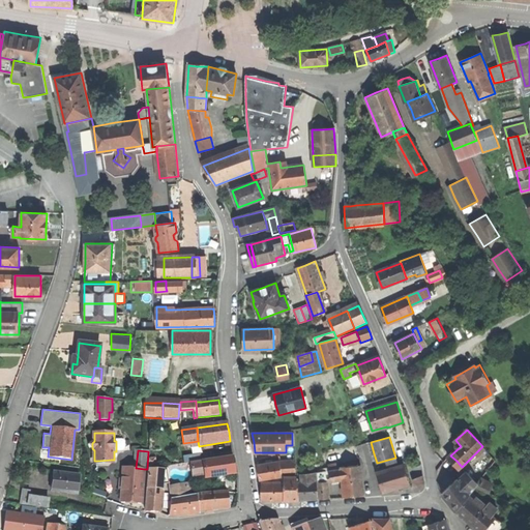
[(204,475),(205,479),(236,474),(234,466),(233,458),(202,462),(204,475)]
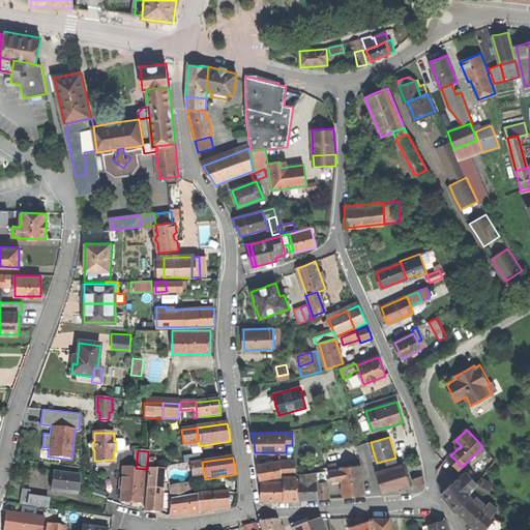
[(259,479),(283,476),(282,475),(281,461),(257,464),(258,472),(259,479)]
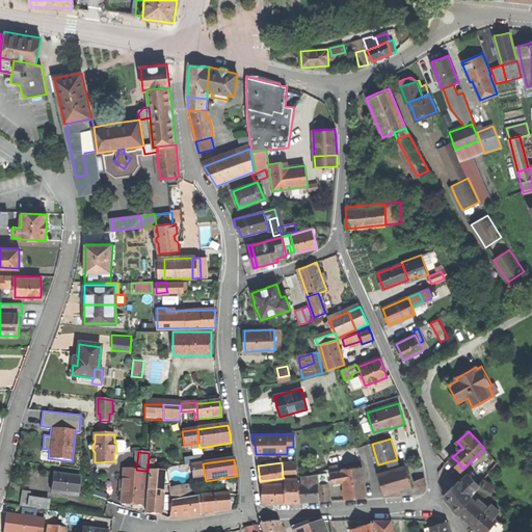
[(295,462),(282,462),(283,477),(296,476),(295,462)]
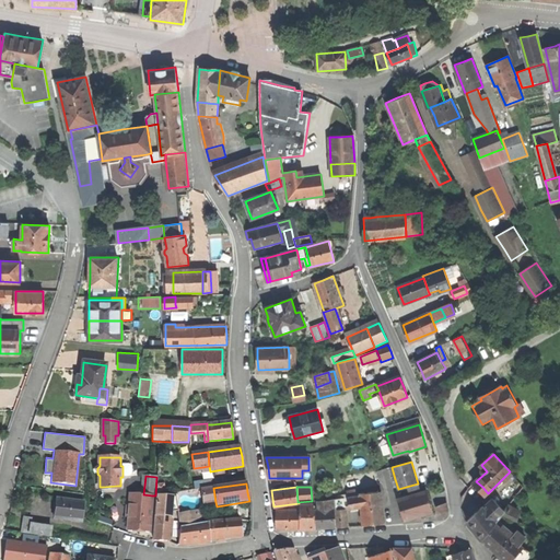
[(203,504),(216,502),(213,488),(201,490),(203,504)]
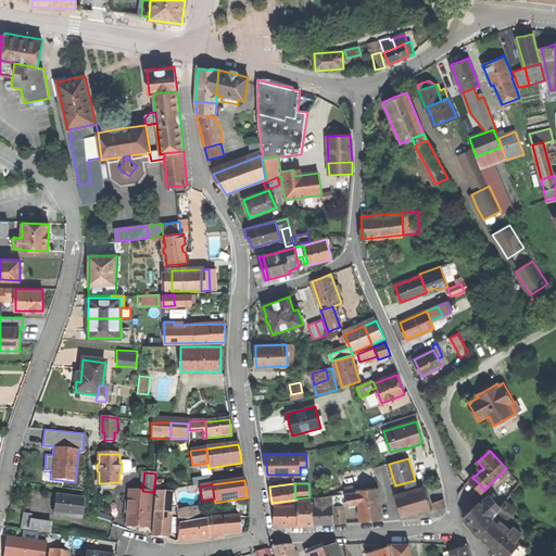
[(358,501),(361,521),(369,520),(381,519),(378,488),(357,490),(357,492),(358,501)]
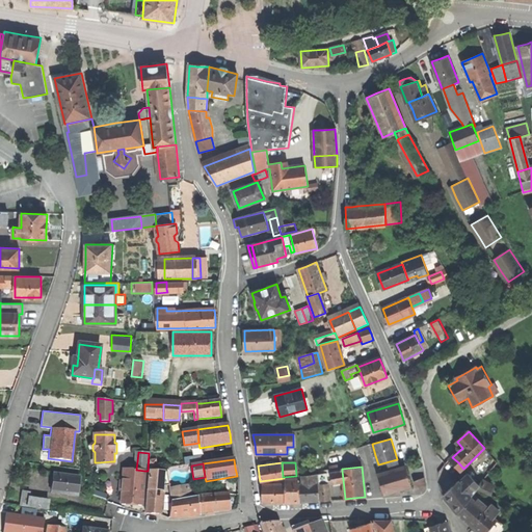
[(378,475),(383,495),(399,489),(411,486),(405,467),(378,475)]
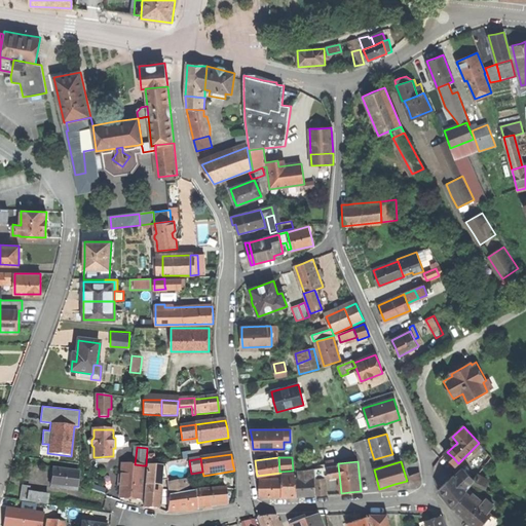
[(134,464),(122,463),(120,499),(129,499),(141,500),(143,465),(135,464),(134,464)]
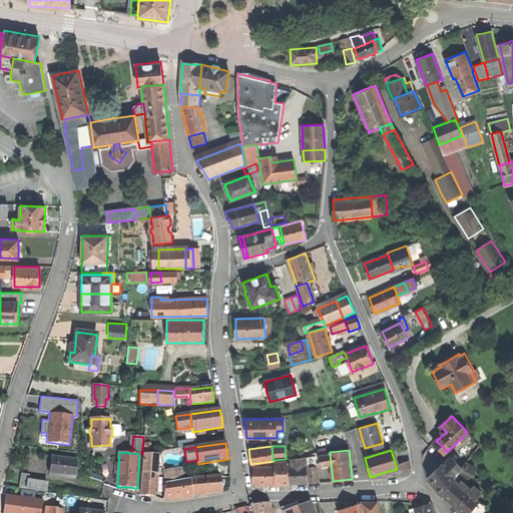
[(154,455),(144,454),(141,495),(148,496),(155,496),(157,470),(158,455),(154,455)]
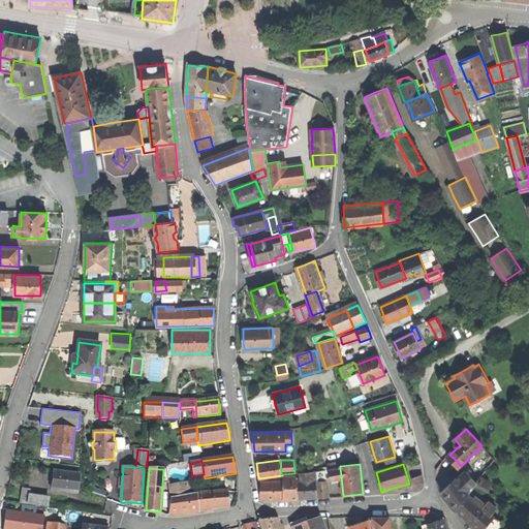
[(165,468),(159,469),(163,469),(162,485),(165,484),(167,484),(165,468)]
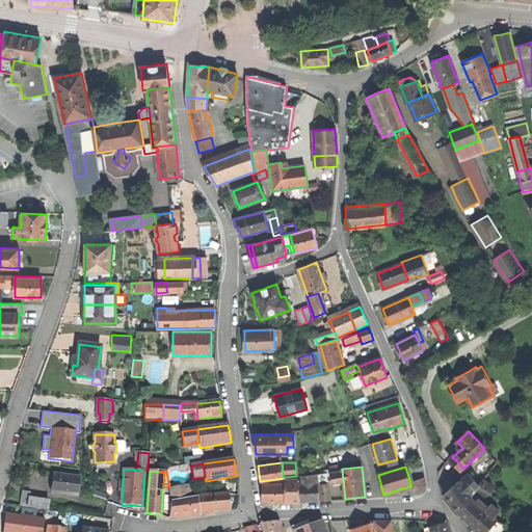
[(330,480),(343,479),(342,471),(339,471),(330,472),(330,476),(330,480)]
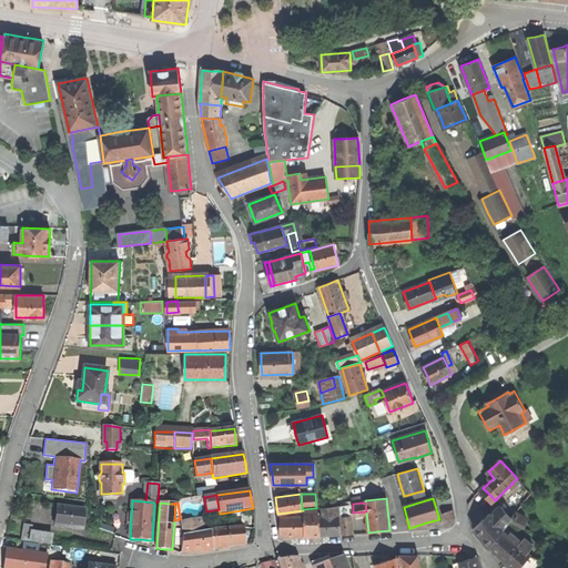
[(500,506),(492,515),(503,530),(510,521),(509,521),(513,518),(500,506)]
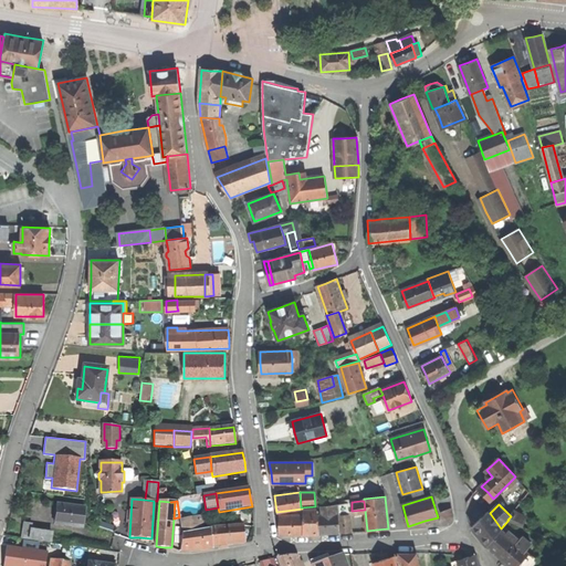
[(84,509),(56,505),(54,524),(82,528),(83,517),(84,509)]
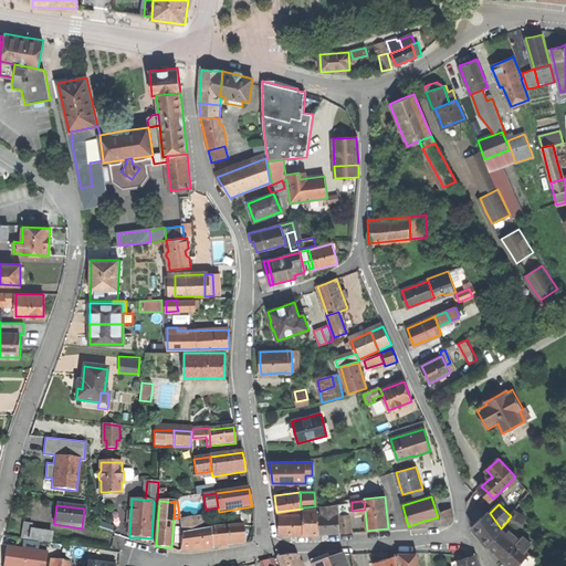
[(321,507),(321,515),(335,514),(334,511),(334,505),(321,507)]
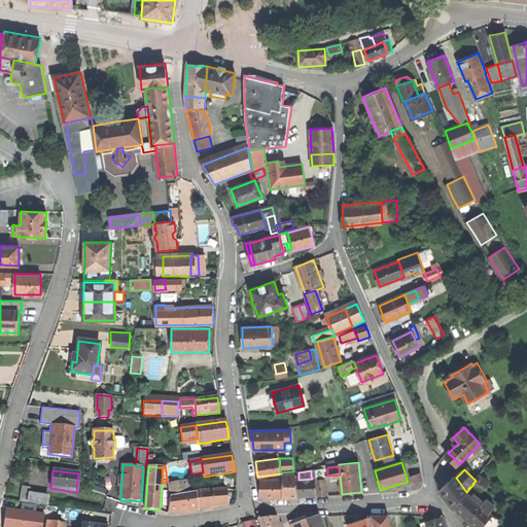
[(324,472),(315,473),(315,476),(317,496),(326,495),(324,472)]
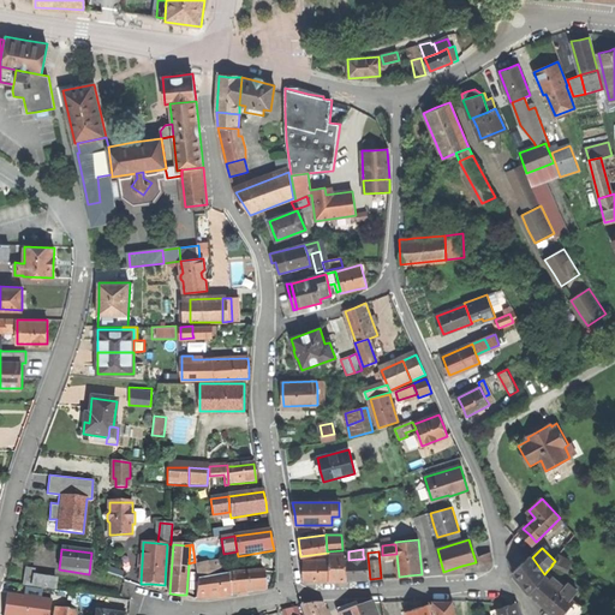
[(329,559),(329,581),(345,580),(345,553),(329,553),(329,559)]
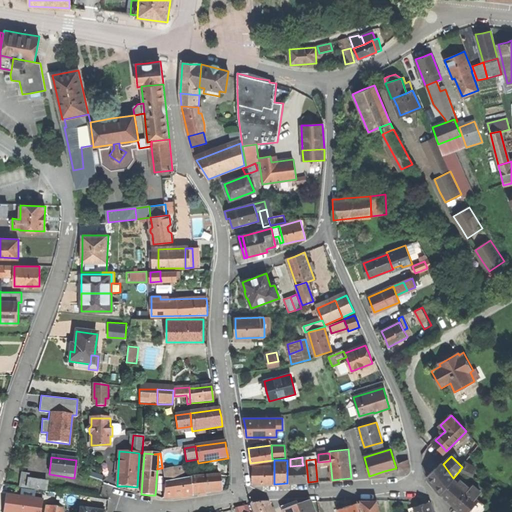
[(401,463),(402,470),(410,467),(409,460),(401,463)]
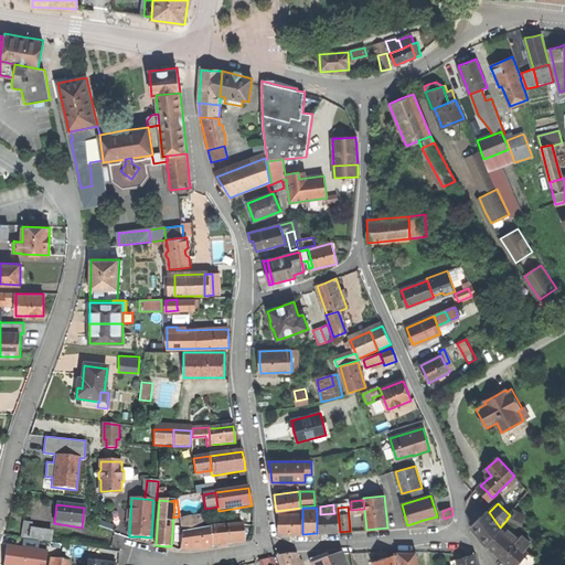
[(478,534),(487,544),(500,528),(489,512),(488,511),(471,526),(478,534)]
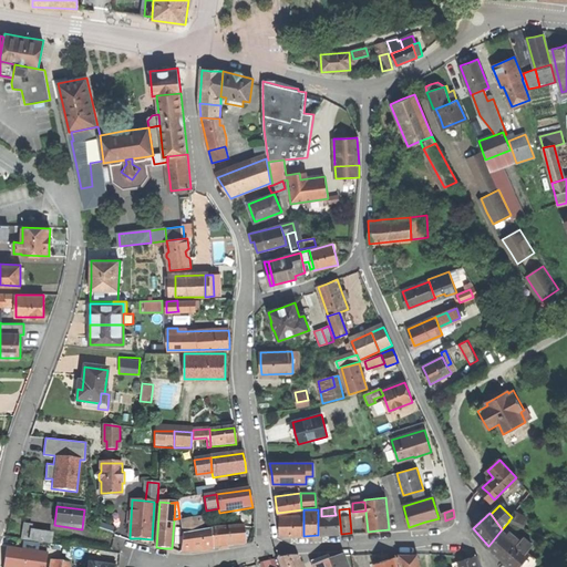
[(514,513),(512,517),(508,521),(509,521),(523,526),(525,519),(514,513)]
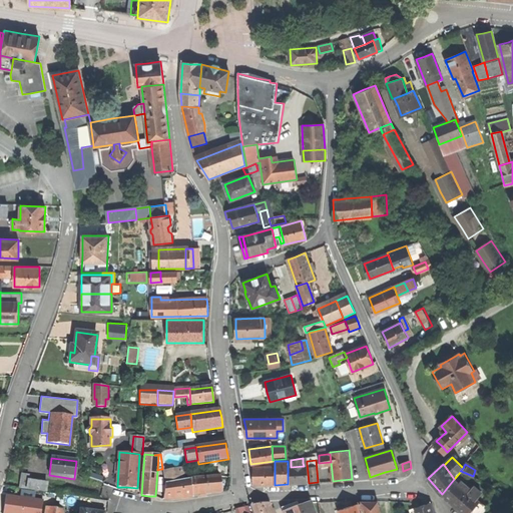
[(263,485),(275,485),(275,466),(252,467),(252,485),(263,485)]
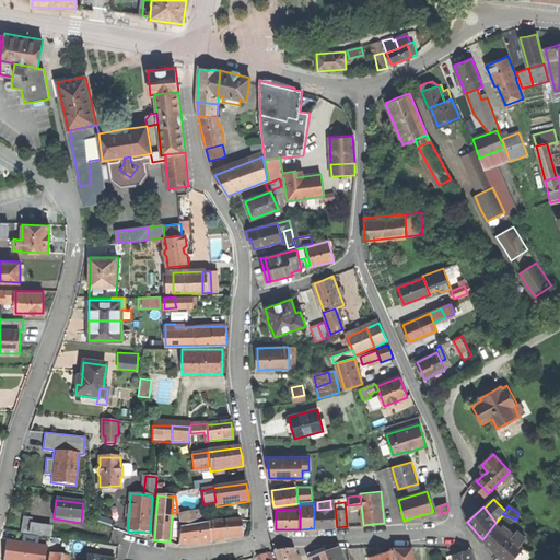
[(315,510),(315,528),(325,528),(334,527),(334,509),(331,509),(317,510),(315,510)]
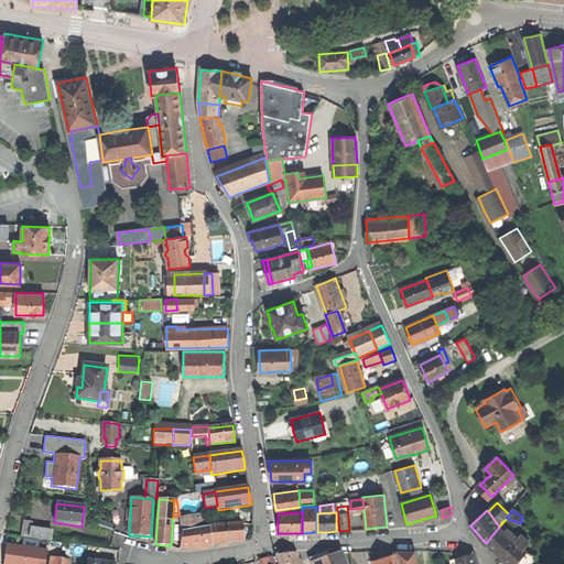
[(180,520),(182,531),(201,528),(199,518),(180,520)]
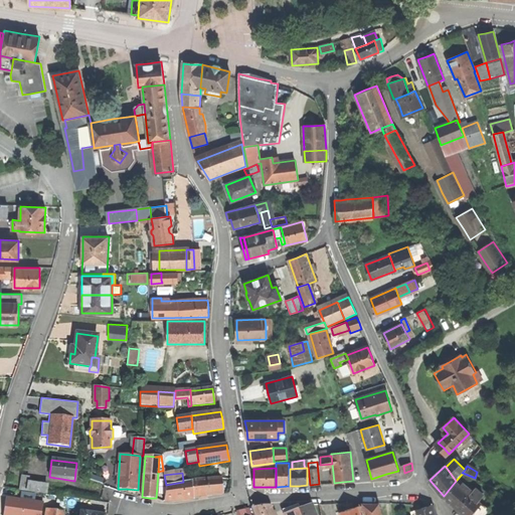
[(19,490),(27,491),(28,483),(29,477),(21,476),(19,490)]
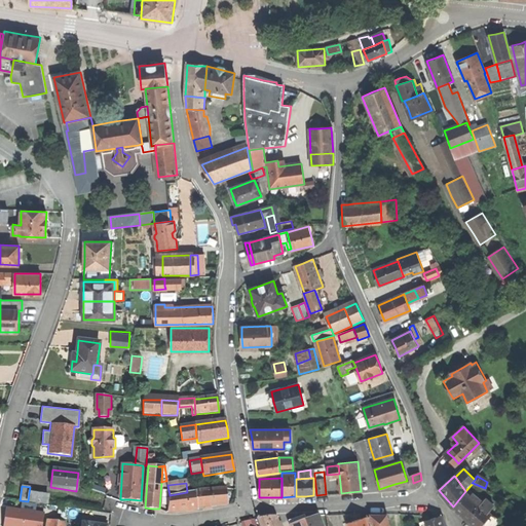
[(226,488),(195,491),(197,508),(214,506),(227,505),(226,488)]
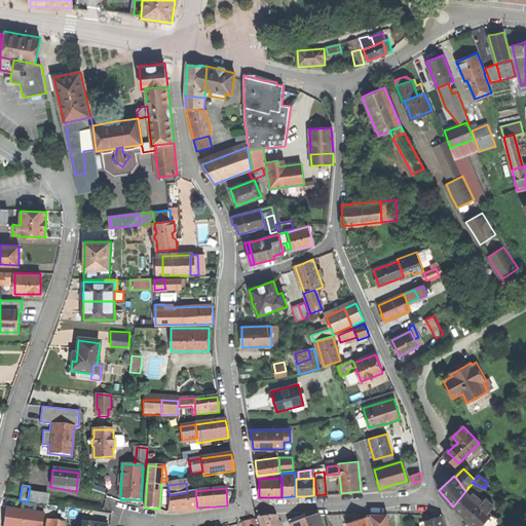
[(187,492),(170,495),(167,512),(197,510),(197,508),(195,491),(187,492)]
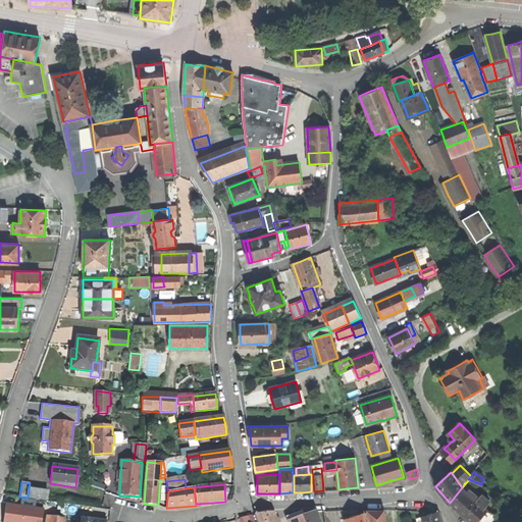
[(450,504),(458,510),(471,494),(468,492),(463,488),(450,504)]
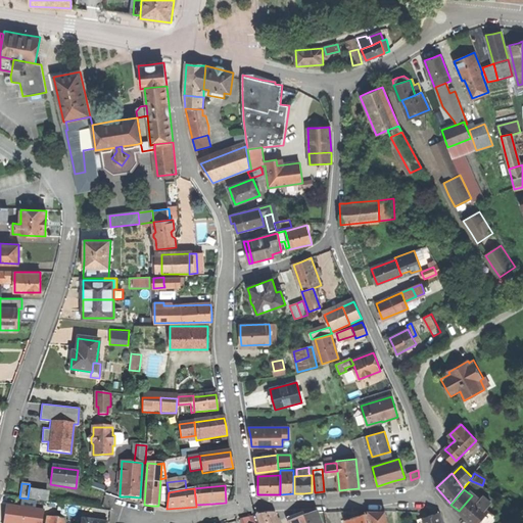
[(28,498),(47,502),(48,493),(29,490),(28,498)]
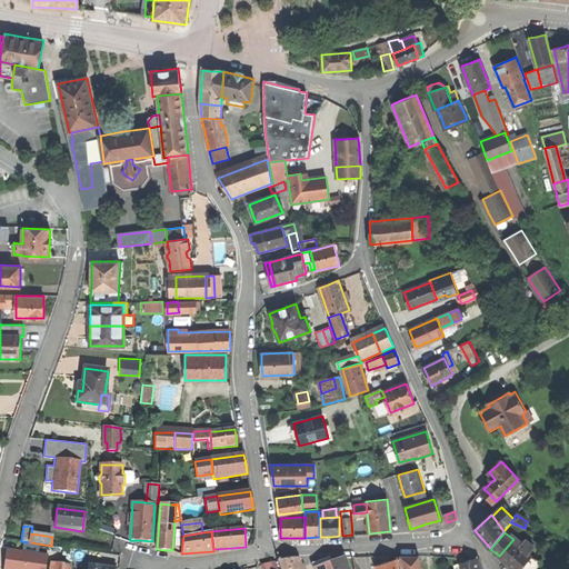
[(513,533),(510,537),(513,539),(529,553),(535,546),(528,539),(523,543),(513,533)]
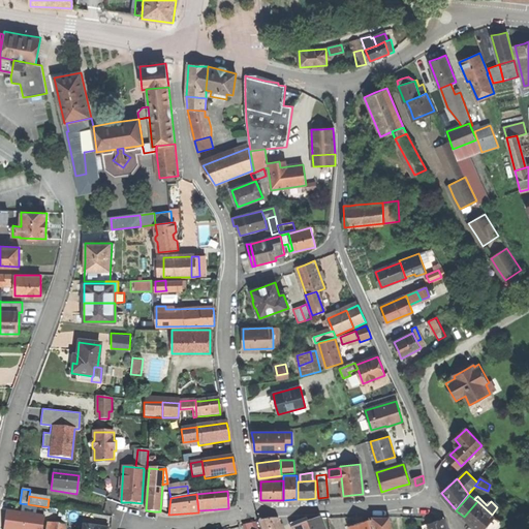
[(477,501),(464,517),(472,524),(477,528),(484,528),(495,517),(492,515),(477,501)]
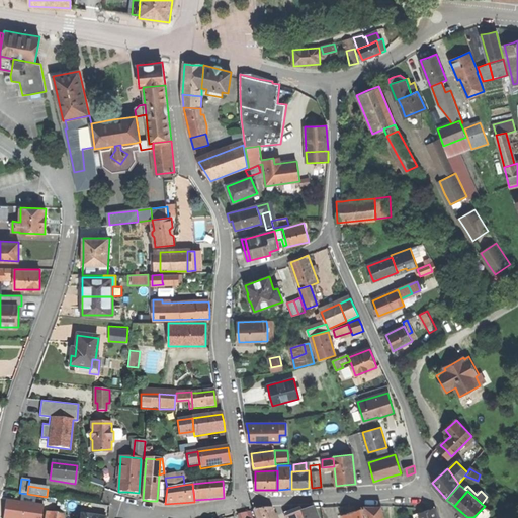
[(487,517),(492,513),(485,506),(473,517),(487,517)]
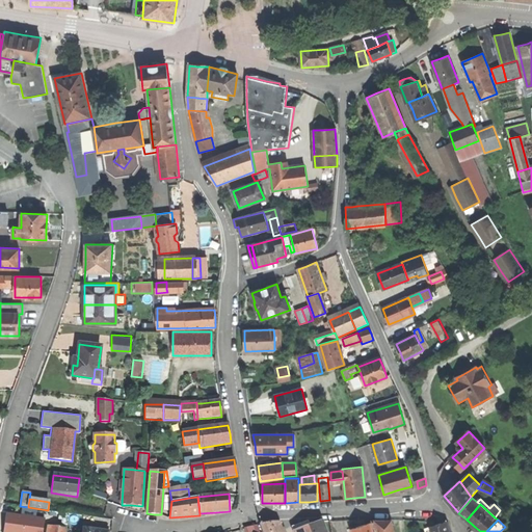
[(0,531),(11,531),(12,523),(0,521),(0,531)]
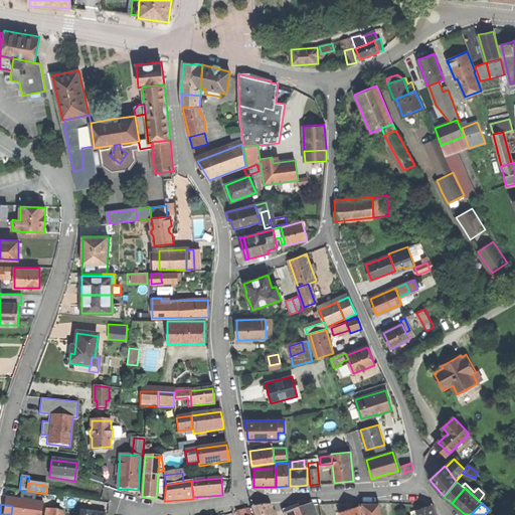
[(252,507),(254,514),(273,514),(270,505),(261,506),(252,507)]
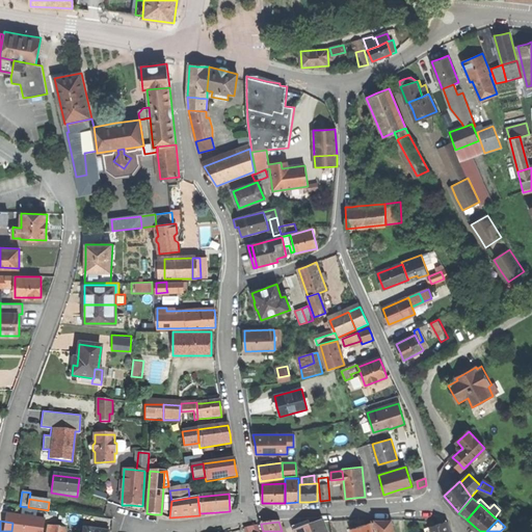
[(325,531),(321,522),(310,526),(308,522),(300,524),(292,527),(294,531),(325,531)]
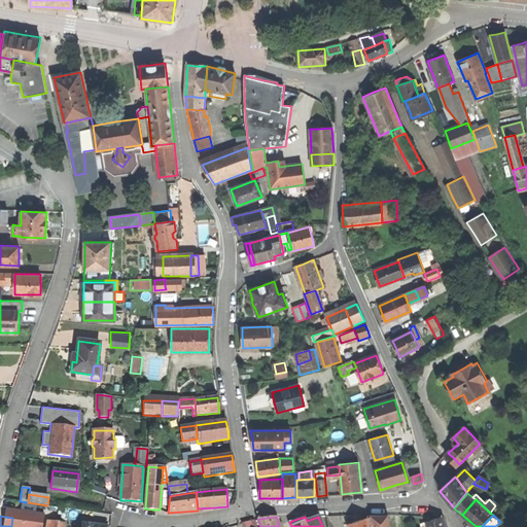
[(379,517),(369,517),(371,523),(374,522),(375,526),(389,526),(387,517),(379,517)]
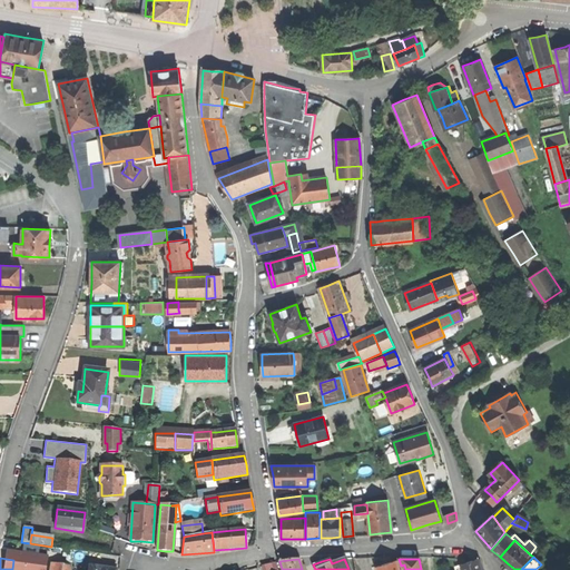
[(457,569),(482,569),(480,559),(455,566),(457,569)]
